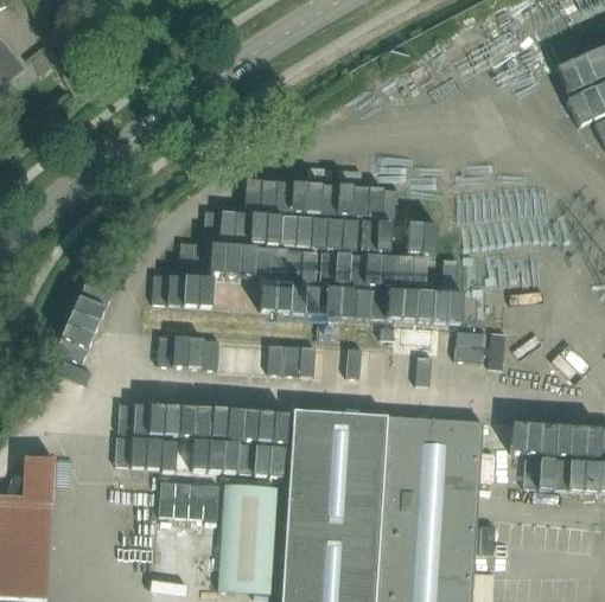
[(575,123),(604,110),(604,40),(540,68),(553,98),(564,94),(575,123)]
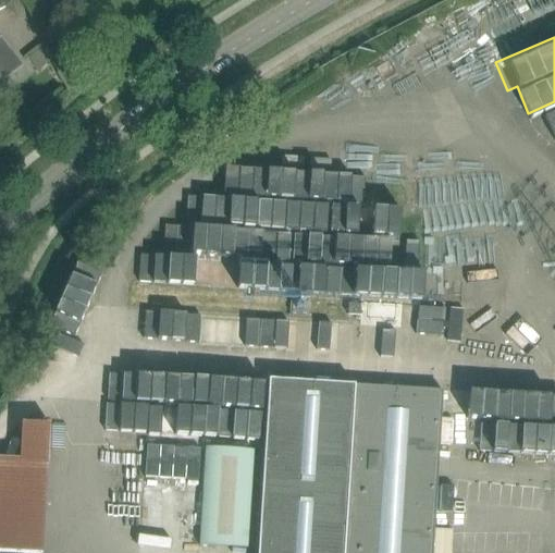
[(0,91),(9,84),(5,78),(3,77),(1,74),(19,61),(4,42),(0,46),(0,91)]
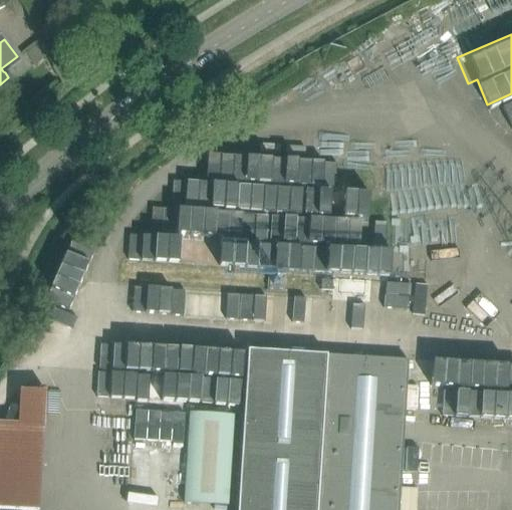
[(511,102),(497,118),(511,133),(511,102)]
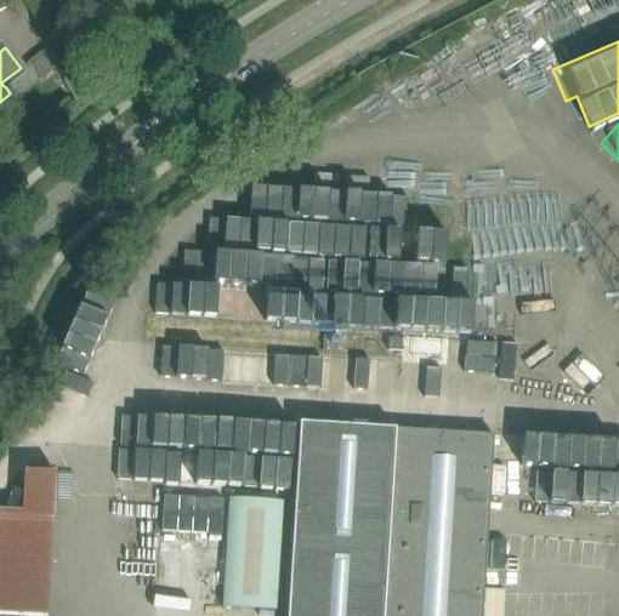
[(405,224),(407,189),(253,183),(251,215),(211,214),(210,246),(311,250),(310,286),(188,281),(187,313),(328,319),(329,286),(359,287),(358,321),(388,324),(390,290),(443,292),(442,335),(412,334),(412,347),(448,348),(448,363),(464,364),(469,263),(439,262),(441,227),(405,224)]
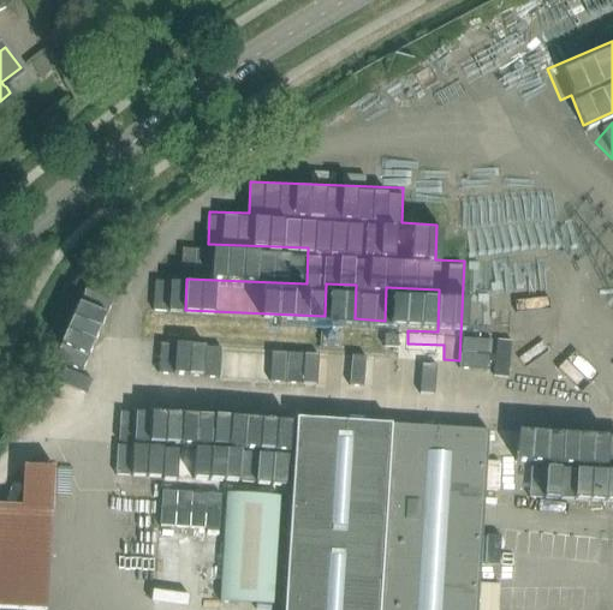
[(511,356),(511,322),(498,321),(497,356),(511,356)]
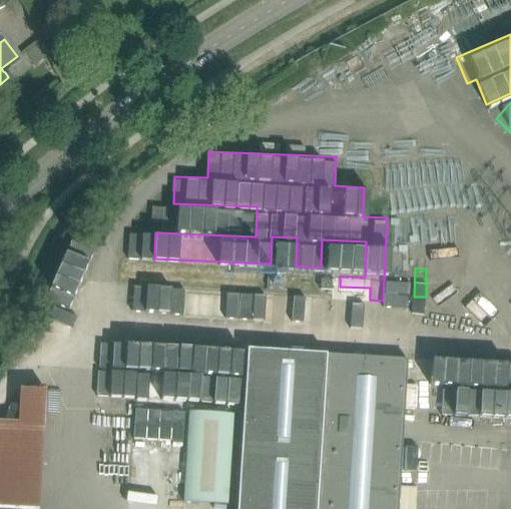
[(259,288),(132,285),(132,309),(204,311),(204,314),(258,315),(259,288)]
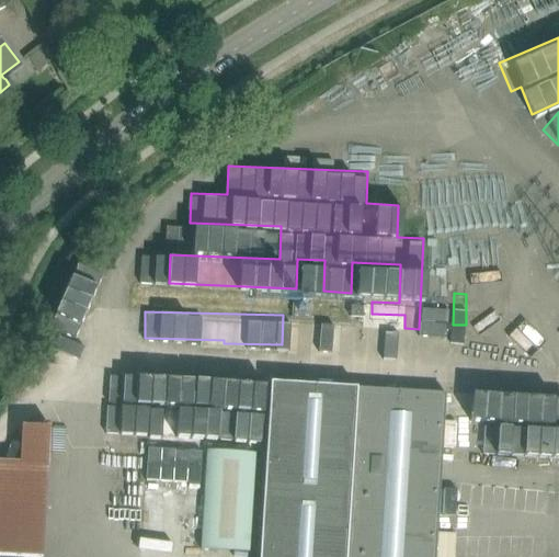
[(330,349),(353,349),(353,321),(339,321),(338,334),(331,334),(330,349)]
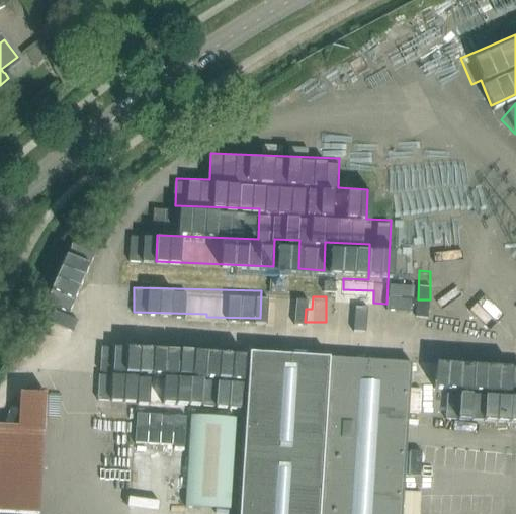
[(404,513),(411,410),(412,360),(332,354),(251,348),(240,513),(404,513)]
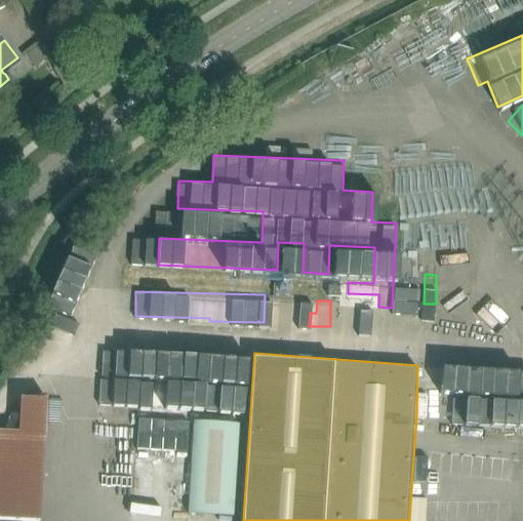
[(0,516),(40,518),(48,396),(22,395),(19,429),(0,428),(0,516)]
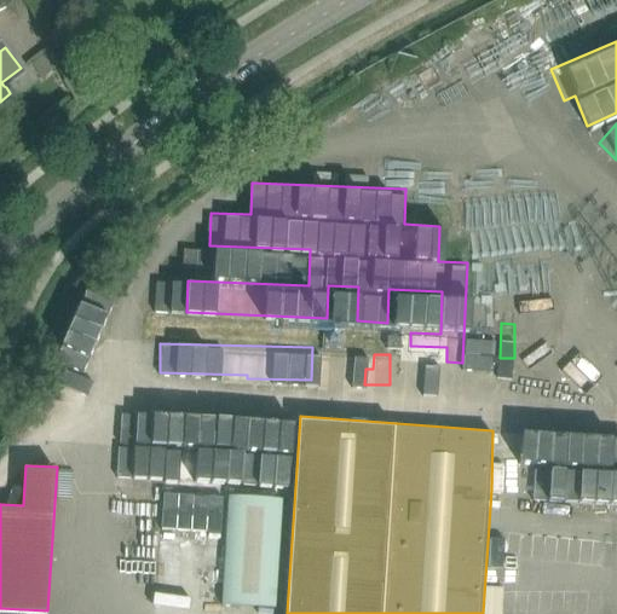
[(162,515),(163,480),(125,479),(125,514),(162,515)]
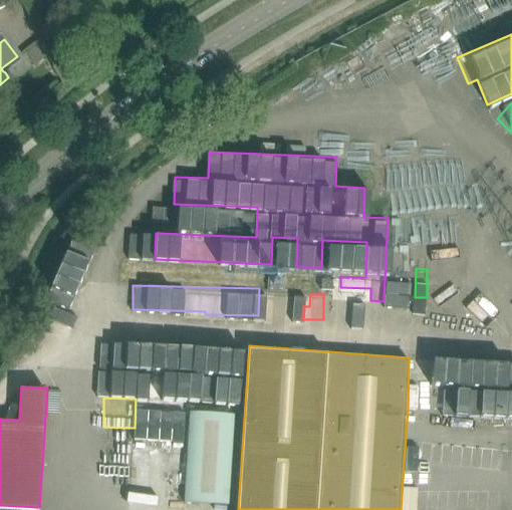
[(184,499),(230,500),(233,411),(187,409),(184,499)]
